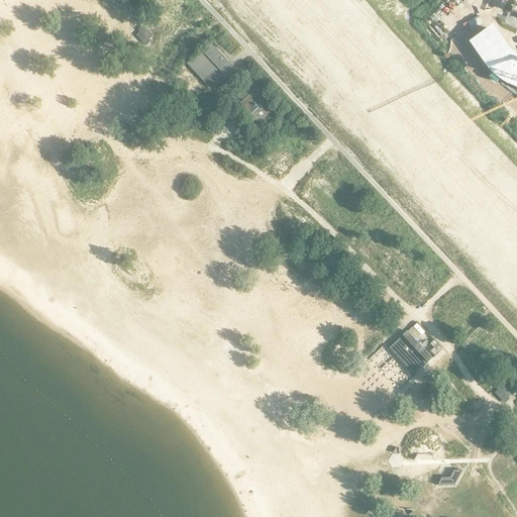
[(438,26),(432,31),(440,40),(446,36),(438,26)]
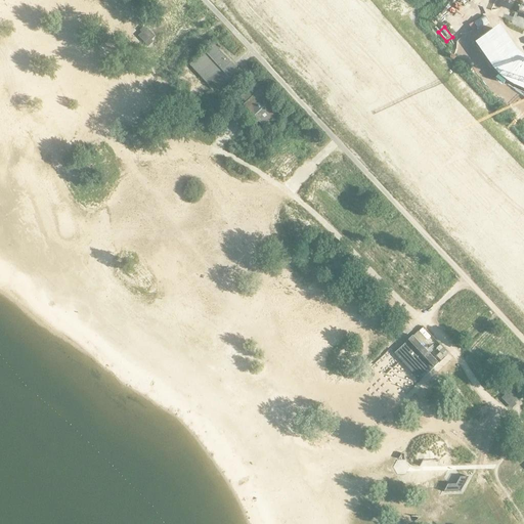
[(153,36),(146,29),(142,32),(144,34),(140,38),(147,45),(151,41),(149,39),(153,36)]
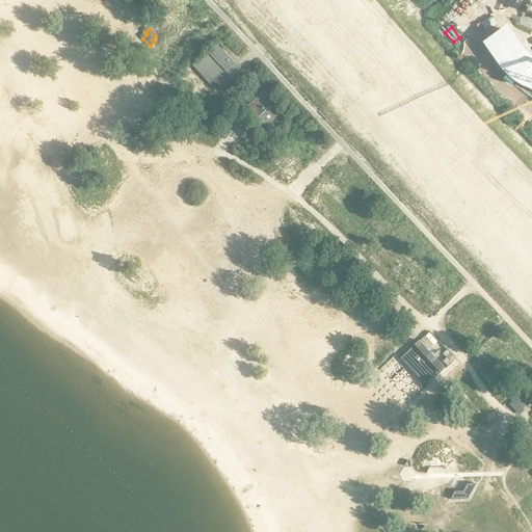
[(240,72),(215,46),(197,62),(197,63),(222,89),(241,73),(240,72)]
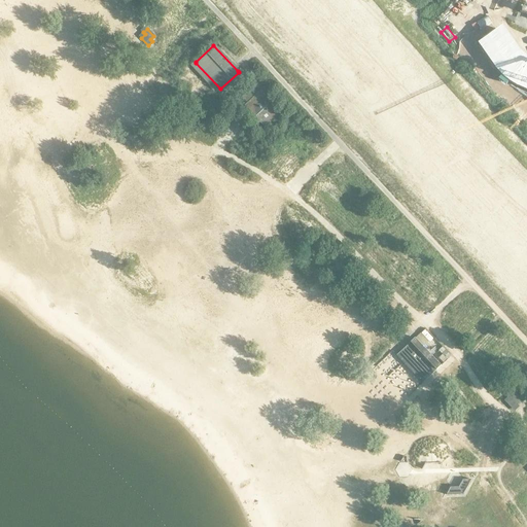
[(503,49),(486,64),(511,94),(526,100),(526,75),(523,74),(503,49)]
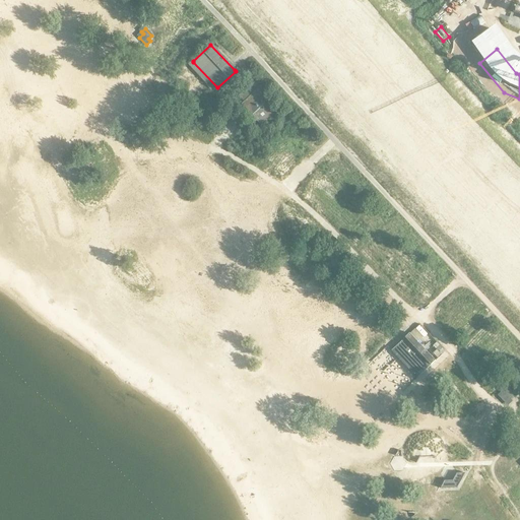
[(476,72),(470,76),(473,81),(480,77),(476,72)]
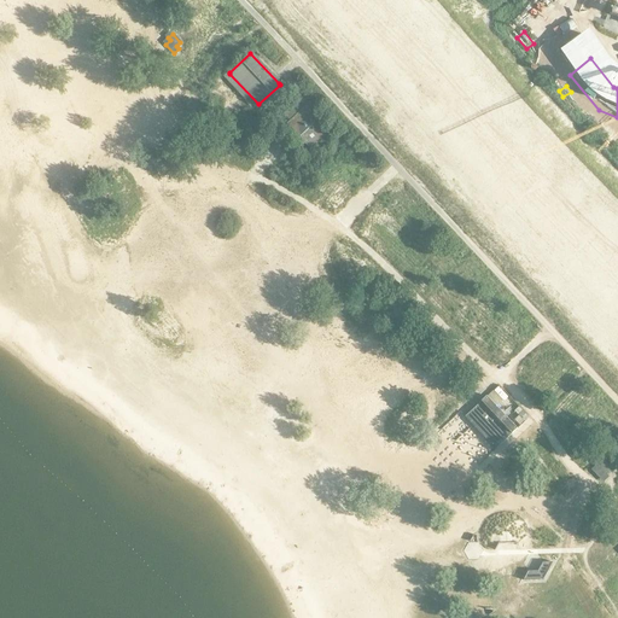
[(297,104),(296,103),(284,114),(285,115),(290,120),(290,121),(287,124),(299,138),(296,141),(301,147),(305,144),(312,151),(327,135),(303,109),(302,109),(297,104)]
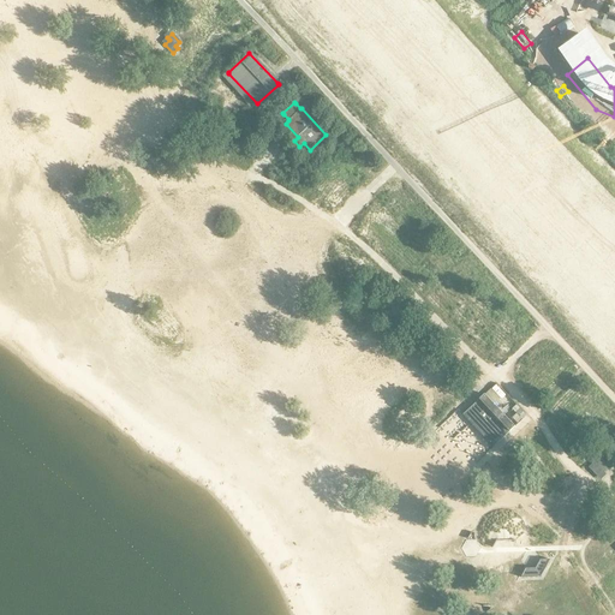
[(59,227),(70,218),(66,214),(55,222),(59,227)]
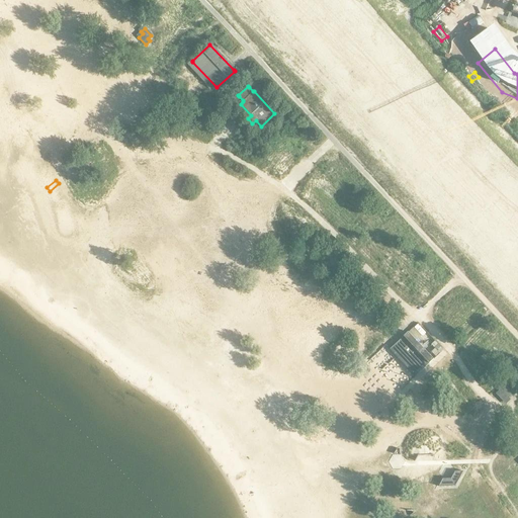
[(61,204),(70,200),(66,191),(58,194),(61,204)]
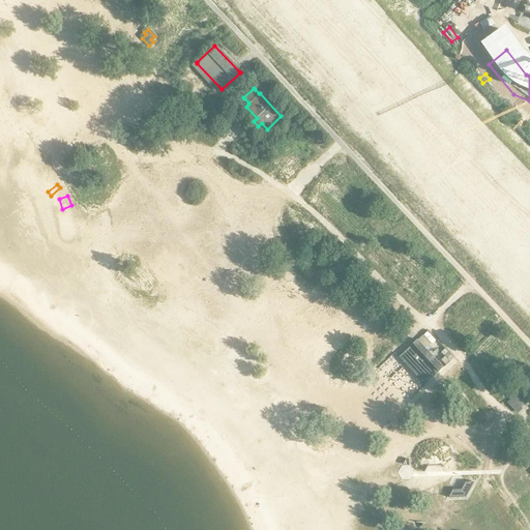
[(444,367),(417,341),(399,357),(424,385),(444,367)]
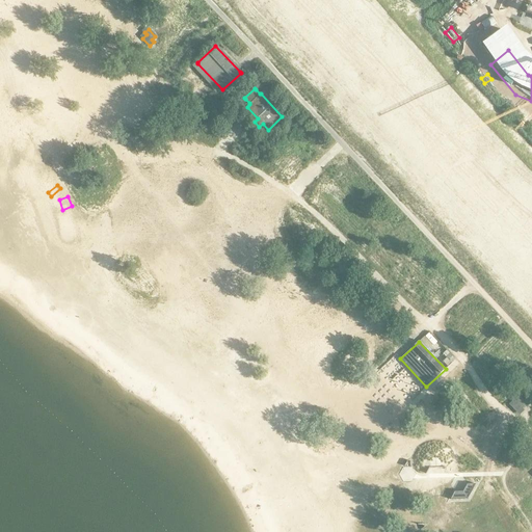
[(451,368),(454,365),(446,357),(443,361),(451,368)]
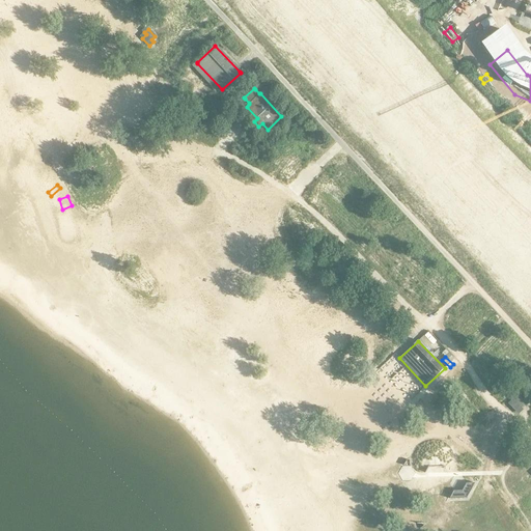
[(523,403),(516,396),(512,399),(513,401),(510,404),(518,412),(522,409),(520,407),(523,403)]
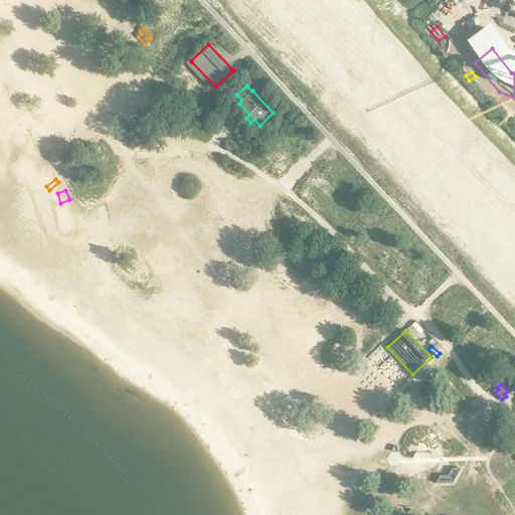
[(441,477),(437,484),(453,483),(461,469),(453,469),(449,476),(441,477)]
